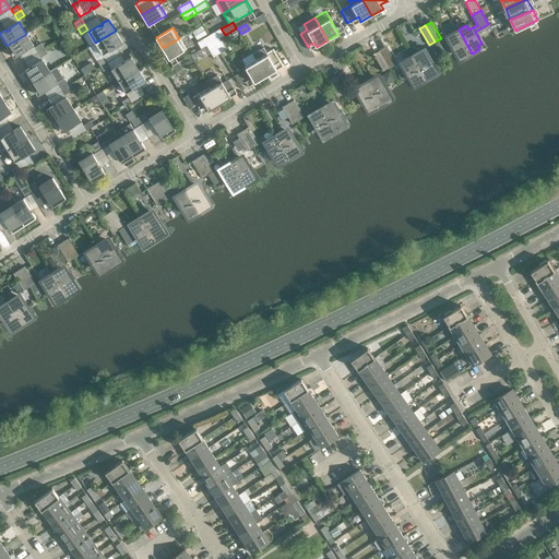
[(207,35),(202,27),(193,32),(199,40),(207,35)]
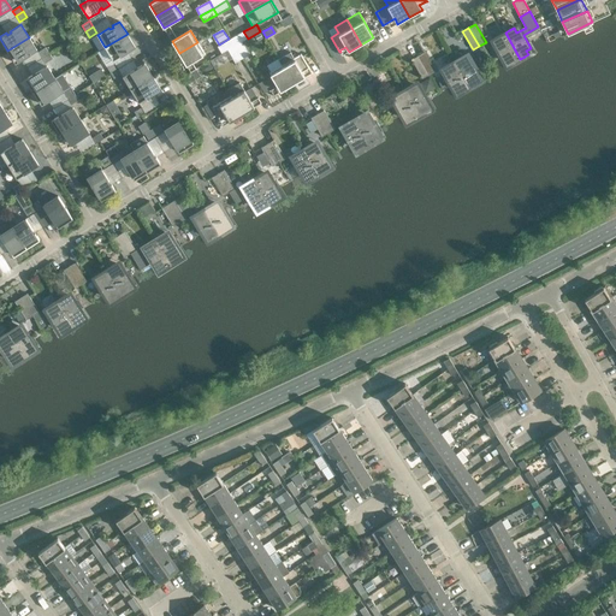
[(248,39),(243,31),(231,39),(235,46),(242,42),(248,39)]
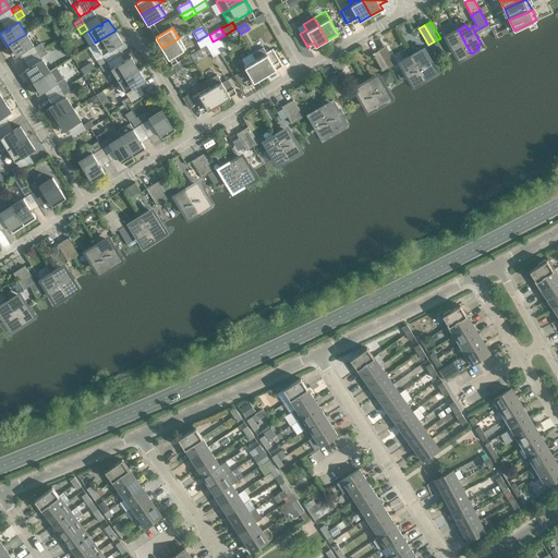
[(471,53),(458,29),(453,32),(450,34),(452,38),(448,40),(450,45),(455,52),(457,57),(461,55),(463,58),(466,56),(471,53)]
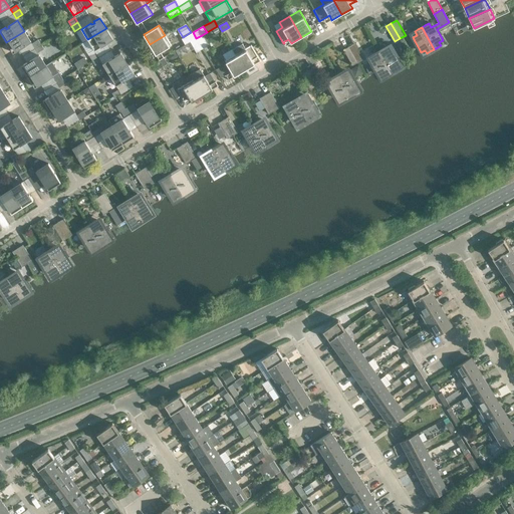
[(112,39),(106,28),(87,39),(94,50),(104,45),(103,43),(105,42),(106,43),(112,39)]
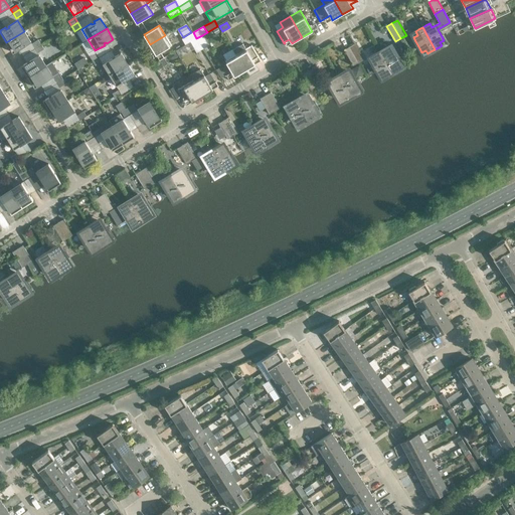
[(210,30),(203,34),(206,39),(214,35),(210,30)]
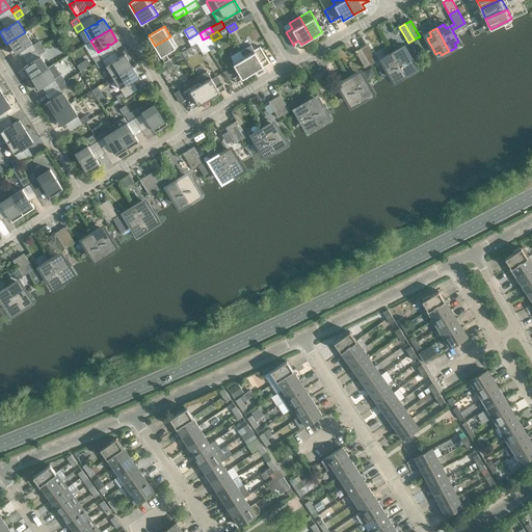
[(32,43),(25,32),(6,44),(14,55),(20,51),(19,50),(21,48),(22,49),(32,43)]
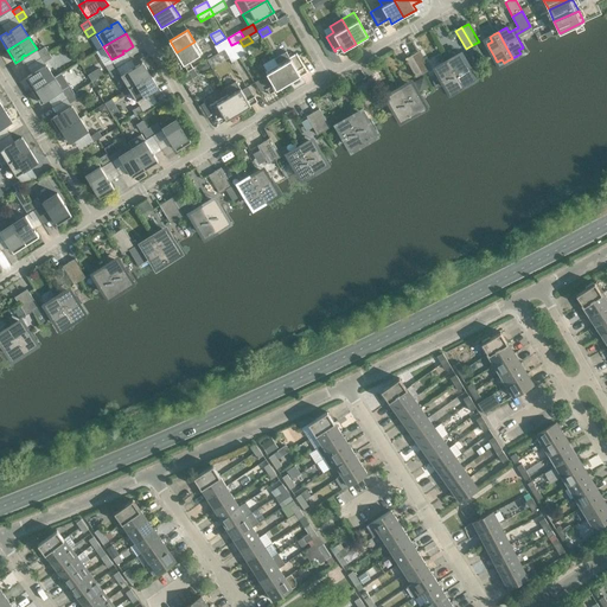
[(231,45),(228,38),(215,46),(218,52),(224,49),(231,45)]
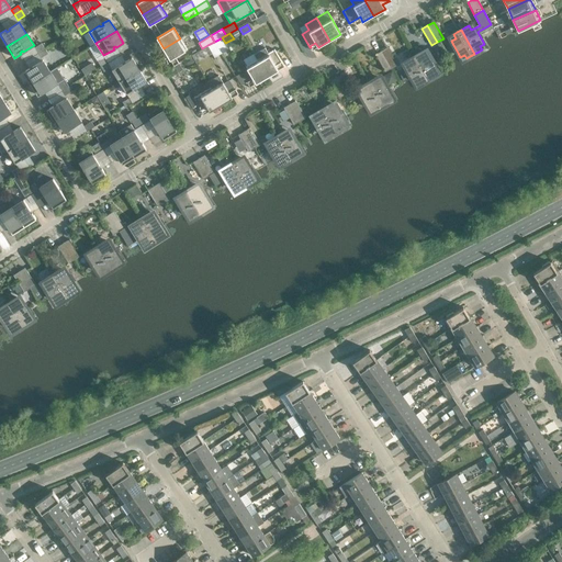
[(188,49),(180,38),(164,48),(170,59),(188,49)]
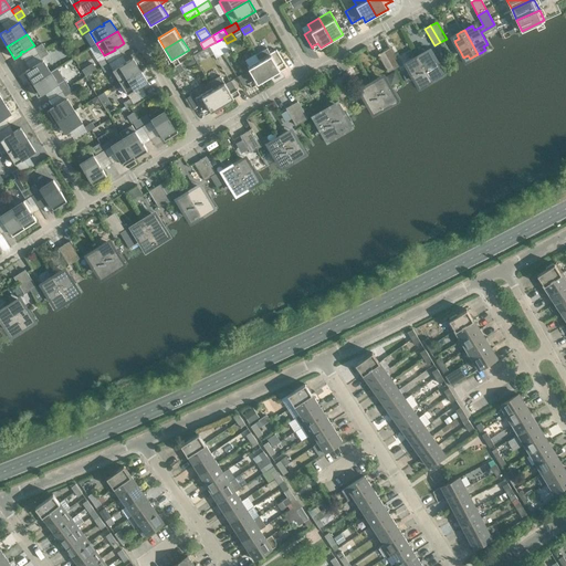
[(222,39),(216,42),(222,54),(229,51),(222,39)]
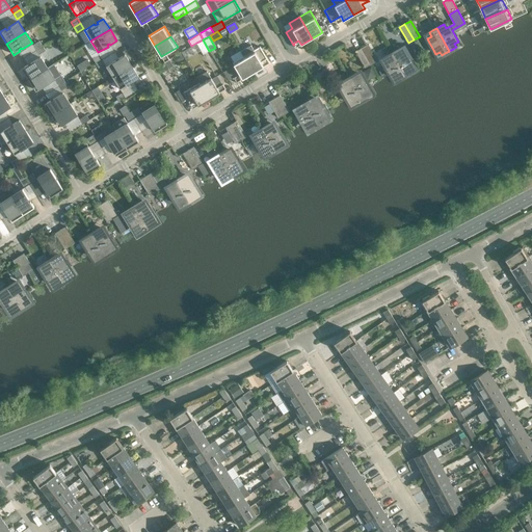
[(209,51),(203,40),(196,43),(204,54),(209,51)]
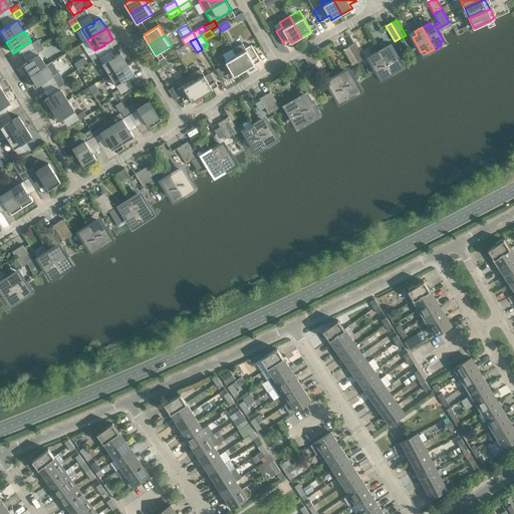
[(31,43),(34,48),(41,44),(38,39),(31,43)]
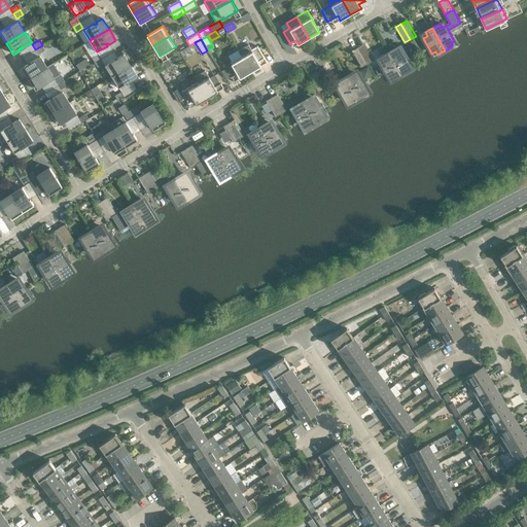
[(363,44),(357,47),(366,64),(373,61),(363,44)]
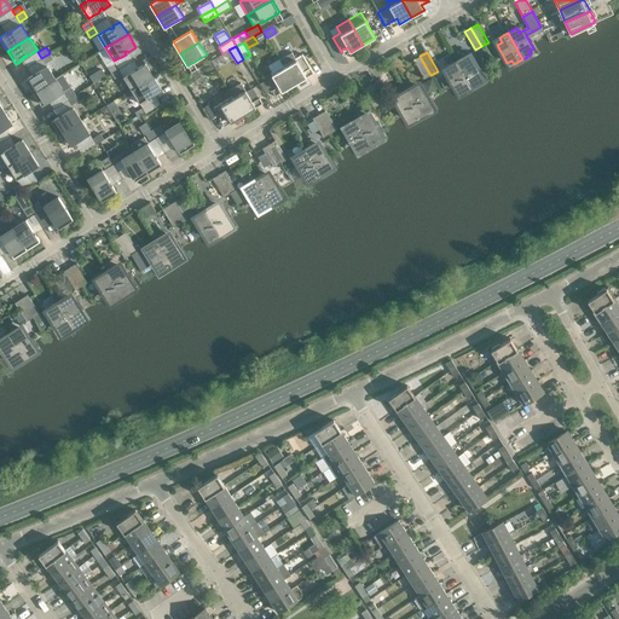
[(53,59),(50,53),(41,58),(45,64),(53,59)]
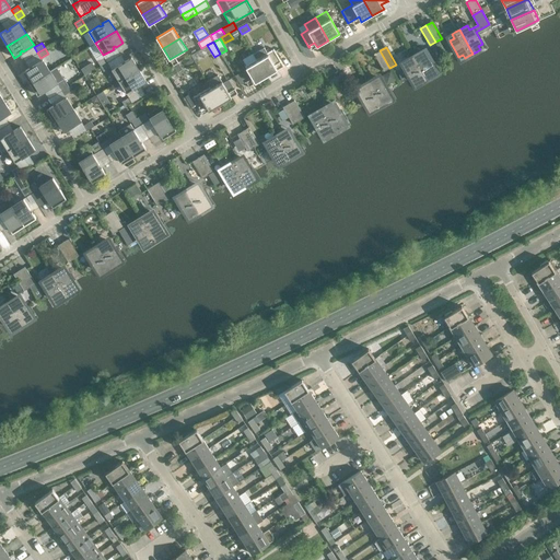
[(253,55),(256,59),(266,77),(278,70),(275,66),(280,62),(281,63),(281,62),(273,49),(267,53),(264,48),(253,55)]
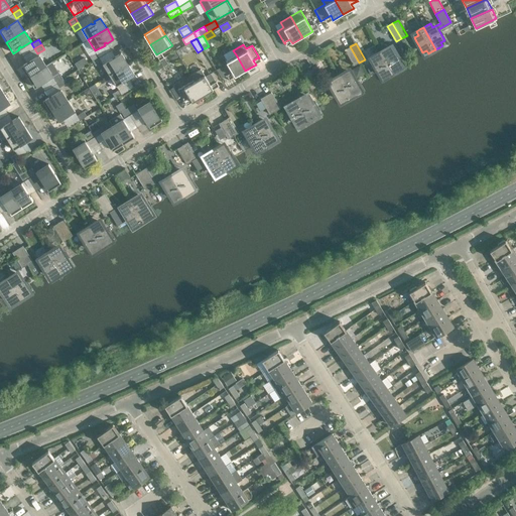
[(359,62),(350,46),(345,49),(354,66),(359,62)]
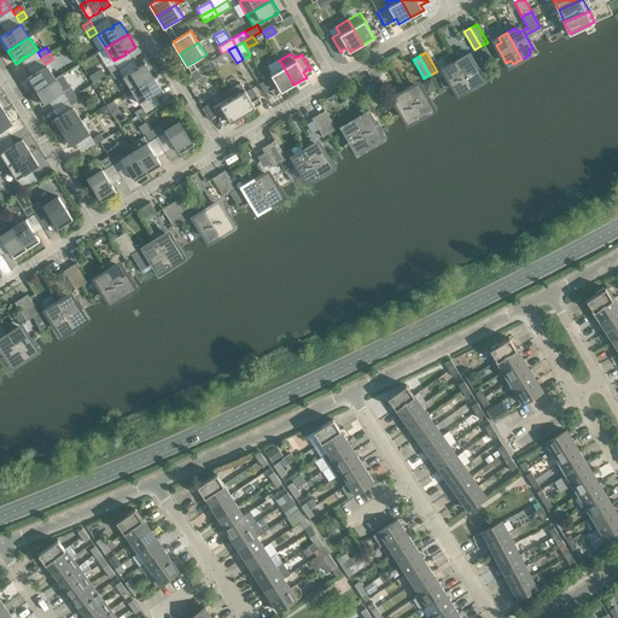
[(460,59),(456,62),(471,88),(476,86),(479,83),(477,79),(482,76),(479,71),(474,63),(472,58),(467,62),(465,57),(460,59)]
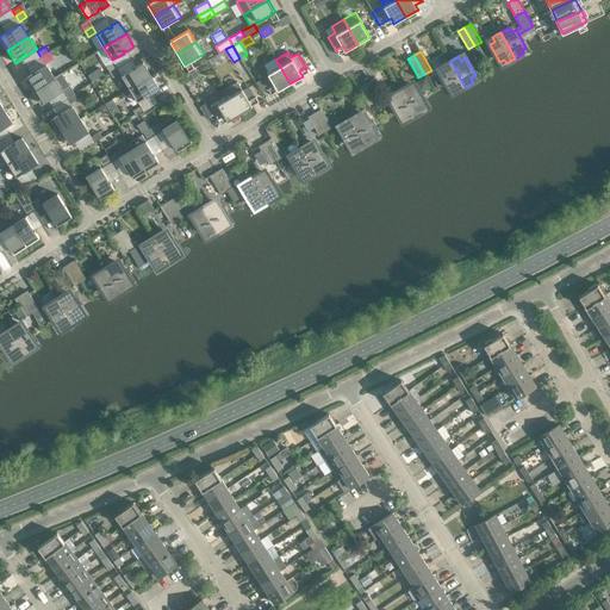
[(207,61),(198,67),(200,70),(204,72),(211,68),(207,61)]
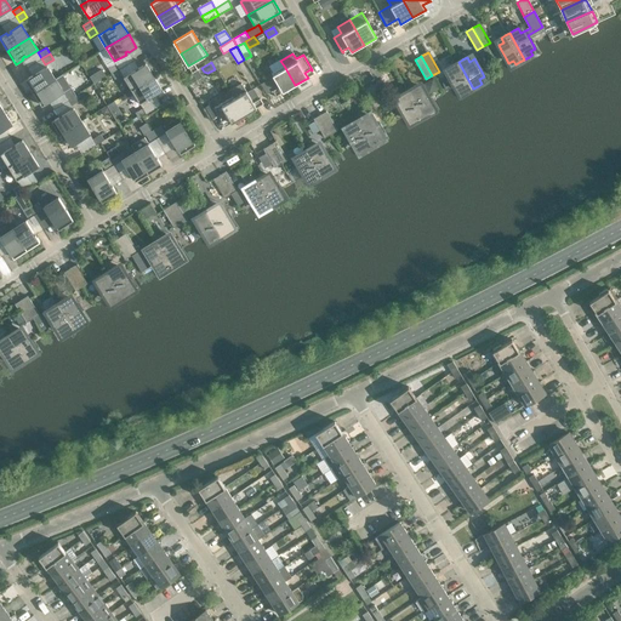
[(473,89),(459,62),(454,64),(450,67),(453,72),(448,74),(450,78),(450,79),(455,87),(457,91),(462,89),(465,93),(469,91),(473,89)]
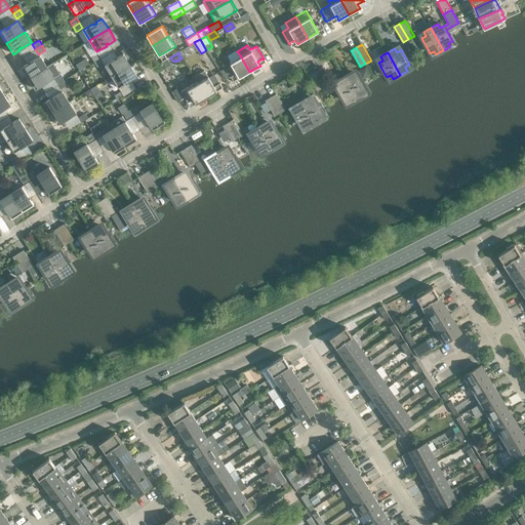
[(91,57),(94,63),(101,58),(98,53),(91,57)]
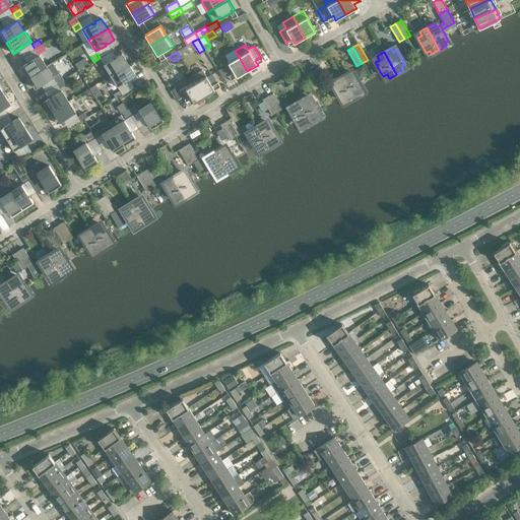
[(104,65),(111,76),(129,65),(122,54),(116,57),(117,59),(115,60),(114,59),(104,65)]
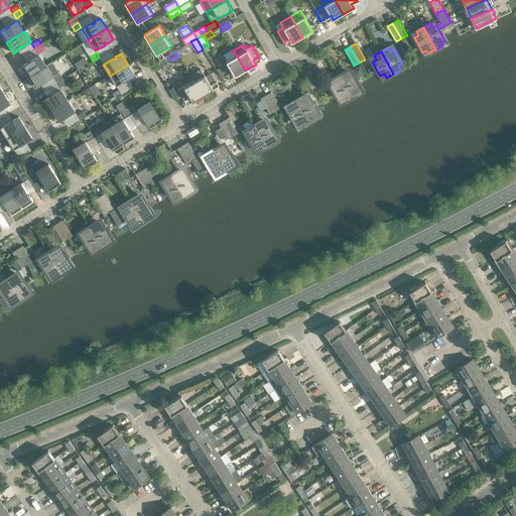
[(21,67),(28,78),(46,66),(39,54),(29,60),(30,62),(28,65),(27,62),(21,67)]
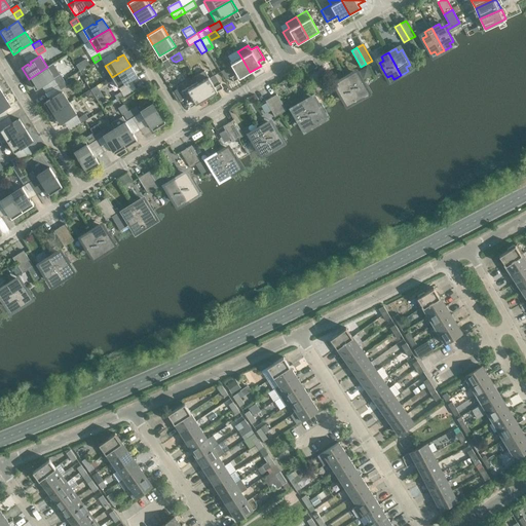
[(250,72),(240,55),(230,62),(239,78),(250,72)]
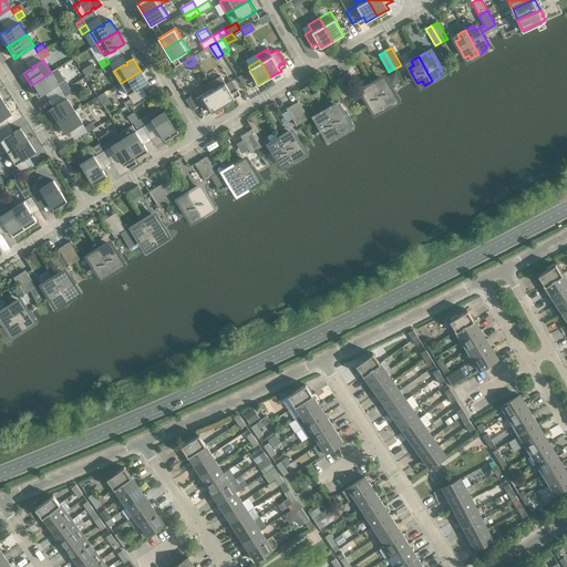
[(93,63),(82,70),(86,75),(96,69),(93,63)]
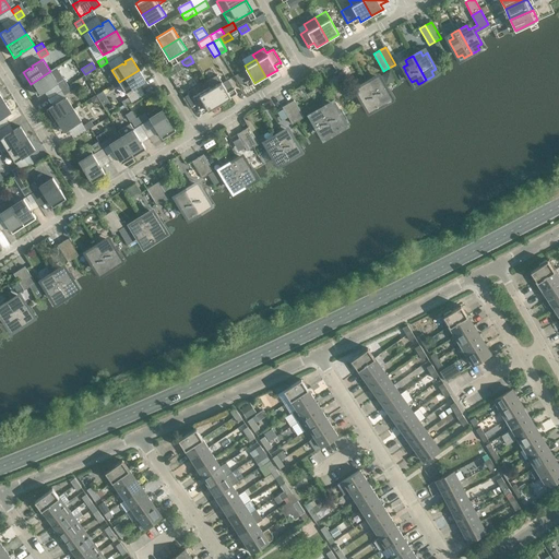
[(110,68),(107,62),(100,67),(104,72),(110,68)]
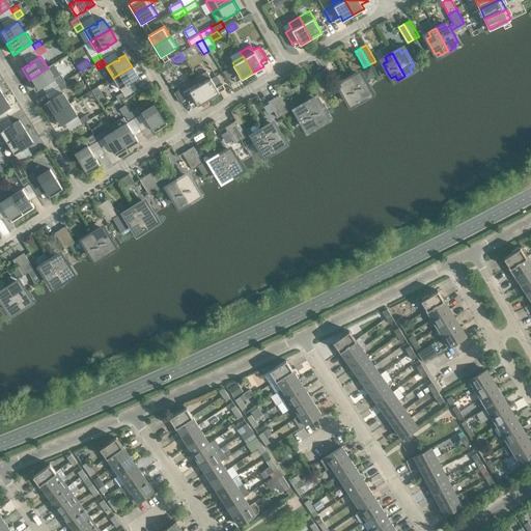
[(53,64),(48,67),(29,80),(36,90),(43,87),(42,85),(44,84),(45,85),(60,76),(53,64)]
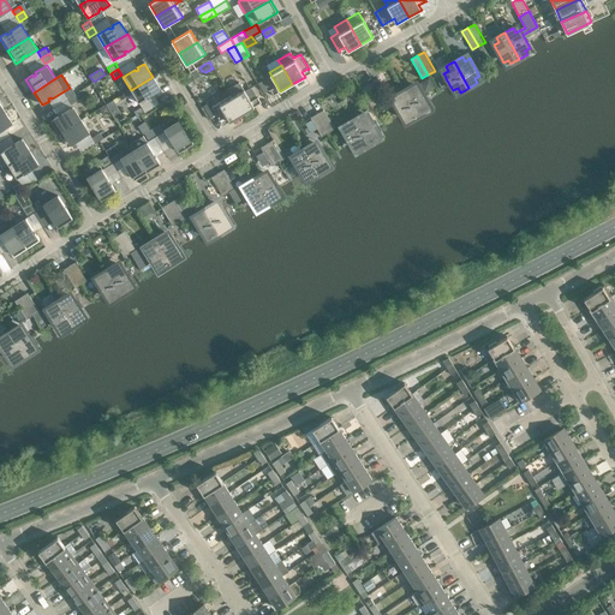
[(195,81),(191,76),(184,79),(187,85),(195,81)]
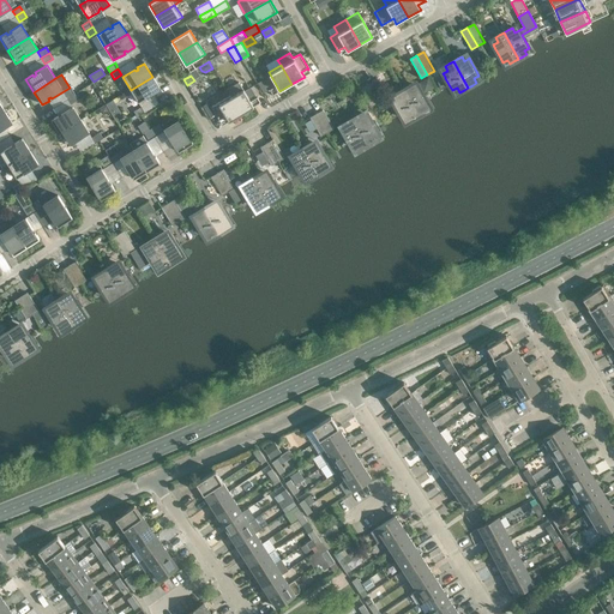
[(161,89),(152,77),(131,90),(138,102),(150,96),(149,94),(152,92),(154,94),(161,89)]
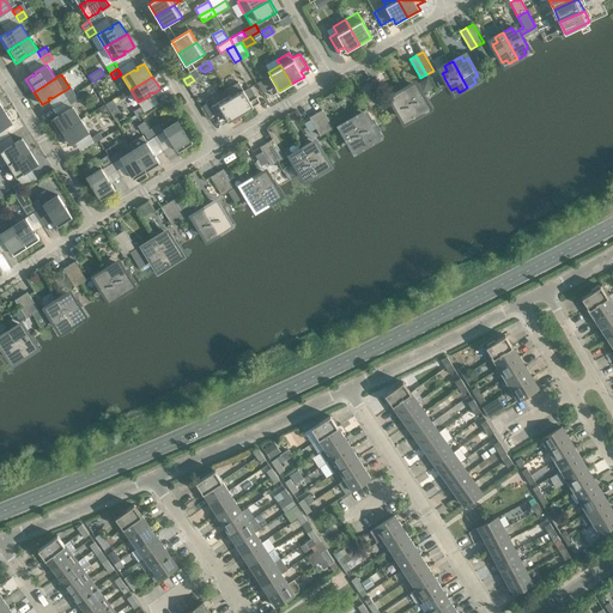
[(372,80),(366,84),(377,103),(383,99),(372,80)]
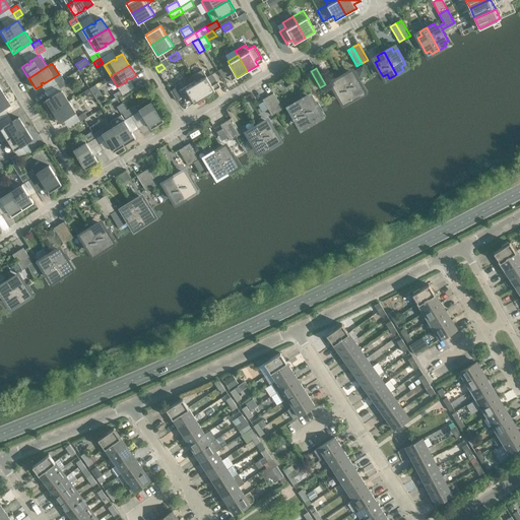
[(192,76),(195,81),(204,96),(214,90),(202,70),(192,76)]
